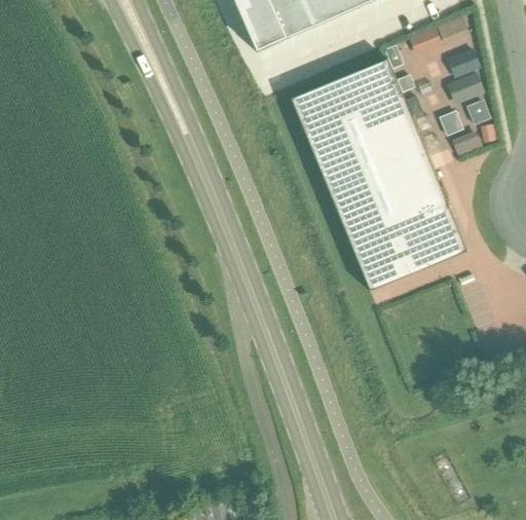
[(233,0),(257,48),(366,0),(233,0)]
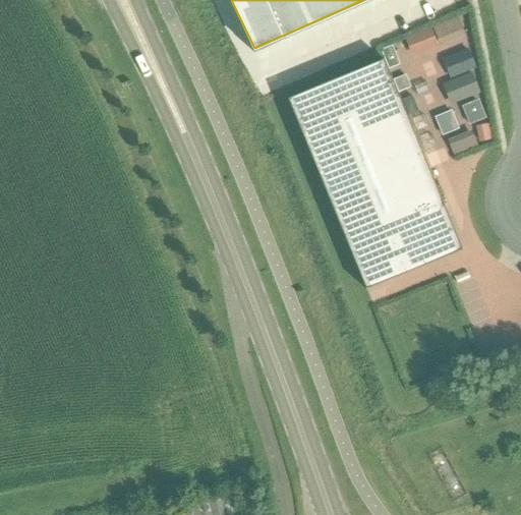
[(441,19),(443,36),(470,34),(468,16),(441,19)]
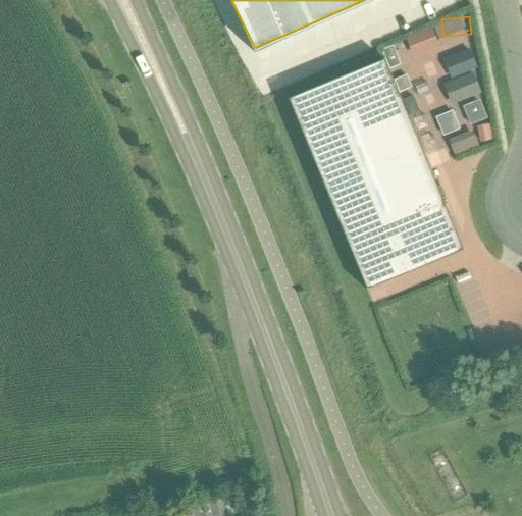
[(437,19),(411,31),(416,43),(442,32),(437,19)]
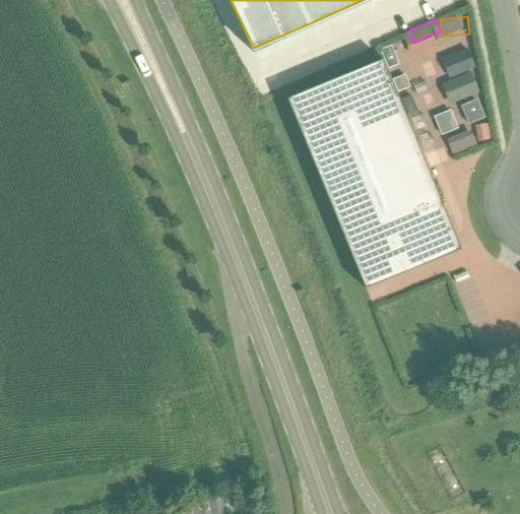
[(383,58),(288,98),(365,286),(460,248),(383,58)]
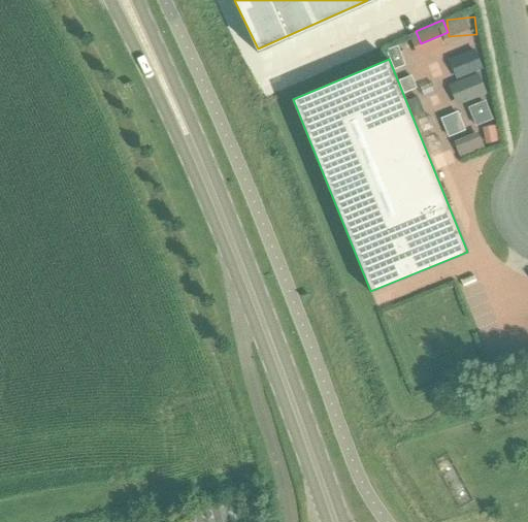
[(406,80),(417,105),(427,101),(417,76),(406,80)]
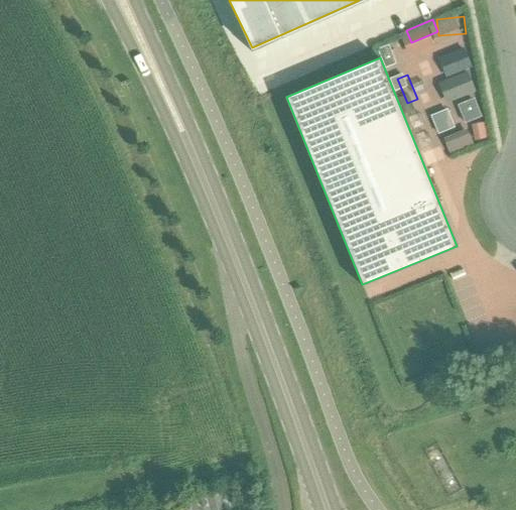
[(446,123),(454,141),(475,133),(468,115),(446,123)]
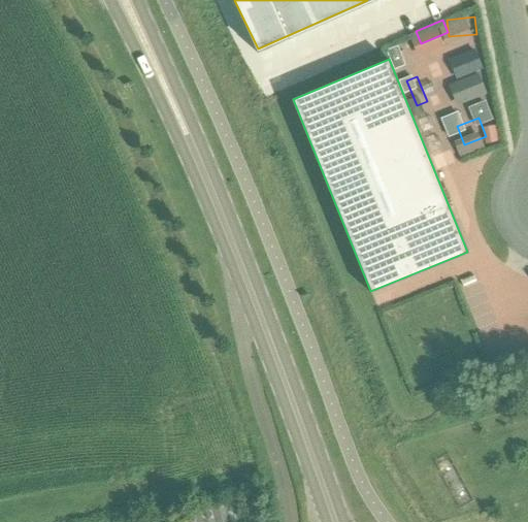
[(184,513),(184,521),(228,521),(228,508),(208,509),(208,512),(184,513)]
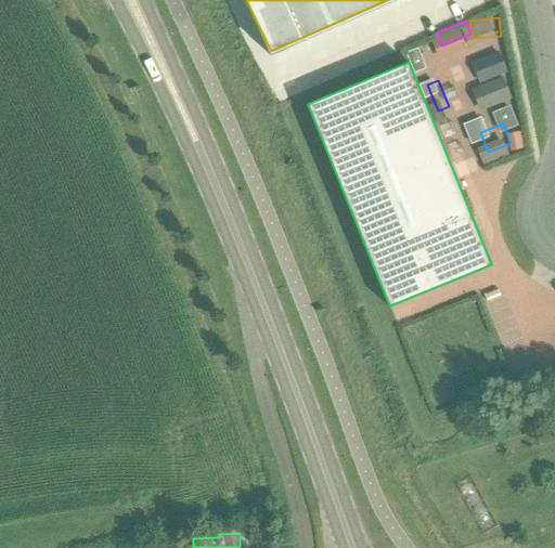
[(113,547),(154,547),(151,536),(136,540),(136,542),(113,547)]
